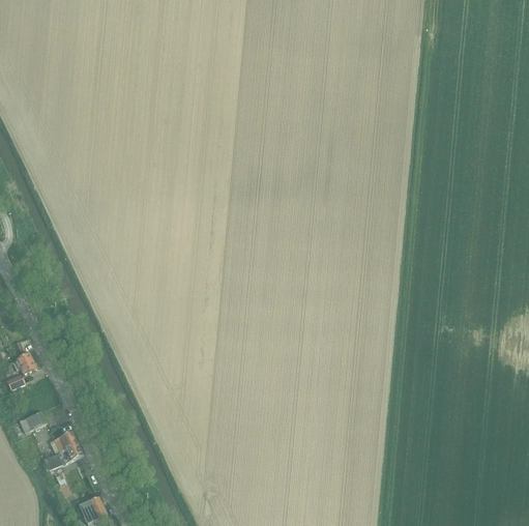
[(16,341),(22,353),(25,351),(20,340),(16,341)]
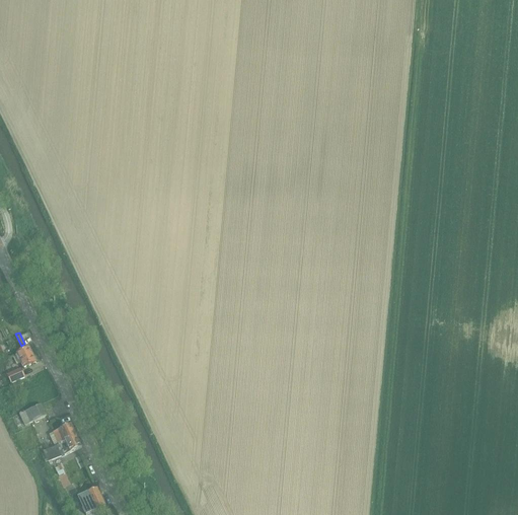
[(19,360),(21,364),(23,364),(24,366),(37,360),(28,345),(17,351),(17,352),(12,354),(15,362),(19,360)]
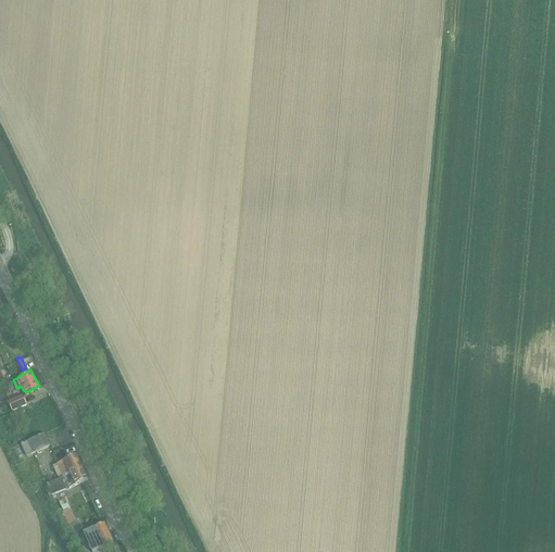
[(11,409),(12,409),(22,403),(23,403),(26,401),(22,391),(7,399),(11,409)]
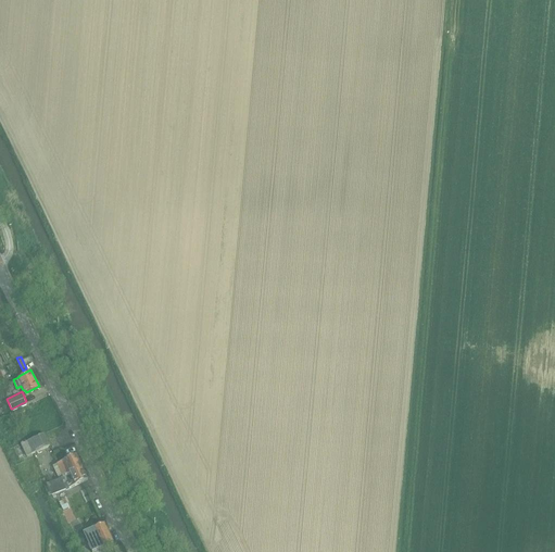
[(11,409),(11,410),(12,413),(24,408),(22,403),(12,409),(11,409)]
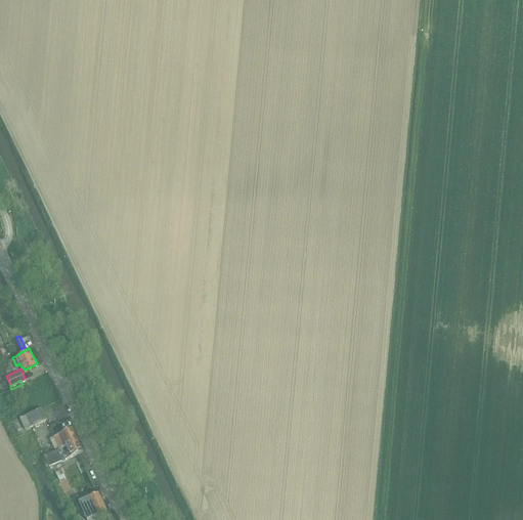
[(41,405),(18,416),(24,427),(46,417),(41,405)]
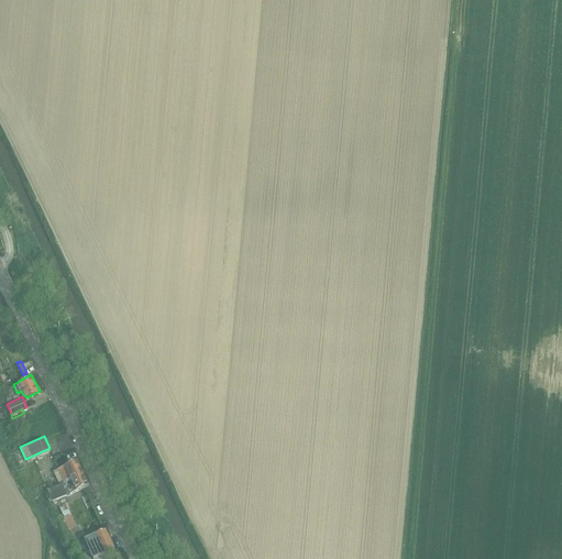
[(59,482),(58,482),(59,483),(62,482),(61,480),(62,479),(63,479),(83,470),(77,457),(57,467),(63,478),(58,479),(59,482)]
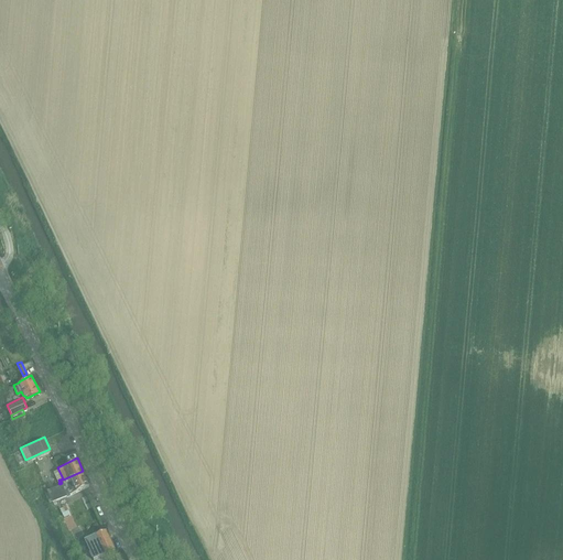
[(52,499),(57,497),(68,492),(69,492),(89,483),(83,471),(63,480),(62,480),(61,481),(62,483),(60,484),(58,483),(46,488),(52,499)]
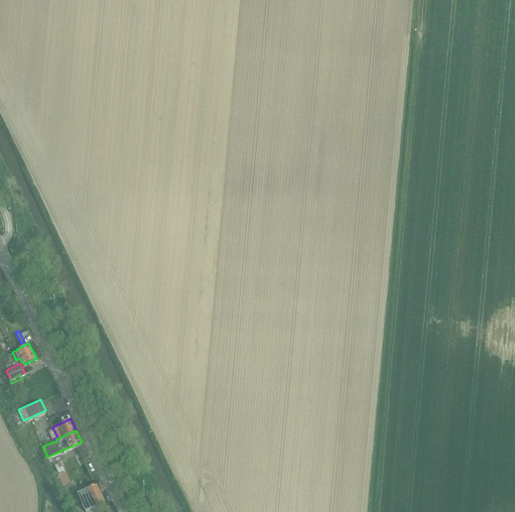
[(61,460),(53,463),(57,471),(65,467),(61,460)]
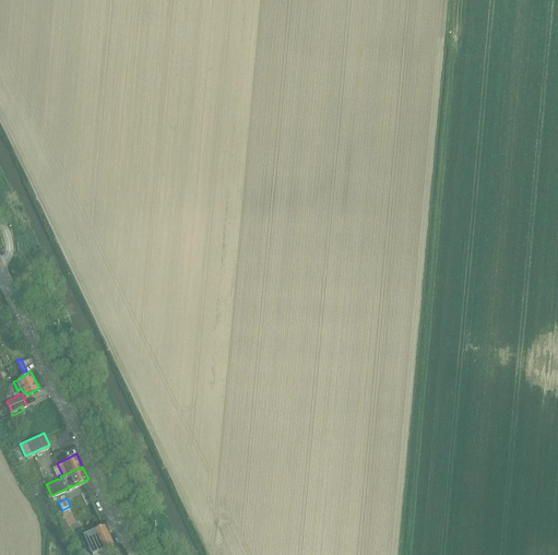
[(114,542),(114,541),(105,523),(72,539),(79,554),(93,554),(92,552),(114,542)]
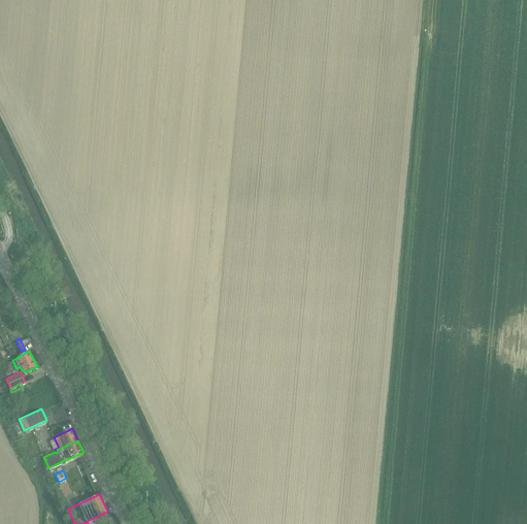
[(111,514),(106,517),(110,523),(116,521),(111,514)]
